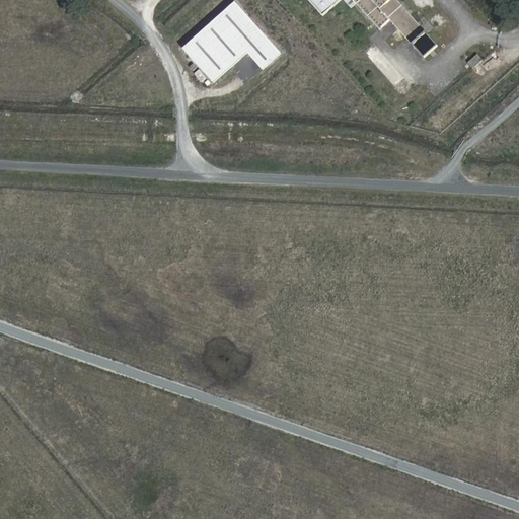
[(232,0),(179,49),(213,85),(246,54),(262,71),(282,53),(232,0)]
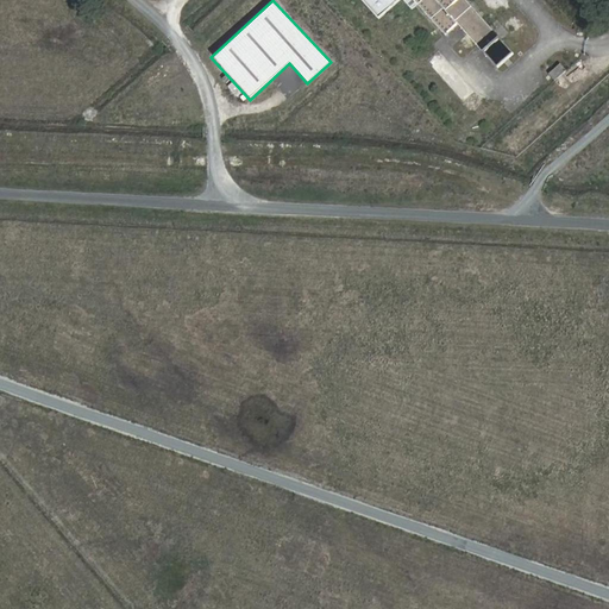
[(358,0),(380,22),(396,0),(358,0)]
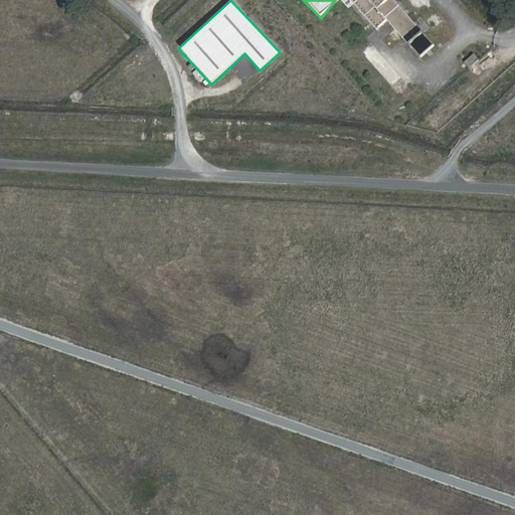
[(389,0),(346,0),(375,30),(386,21),(406,45),(419,31),(389,0)]
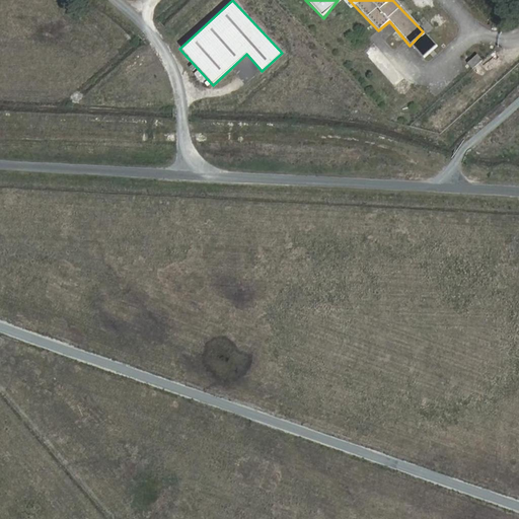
[(351,28),(361,19),(350,7),(340,15),(351,28)]
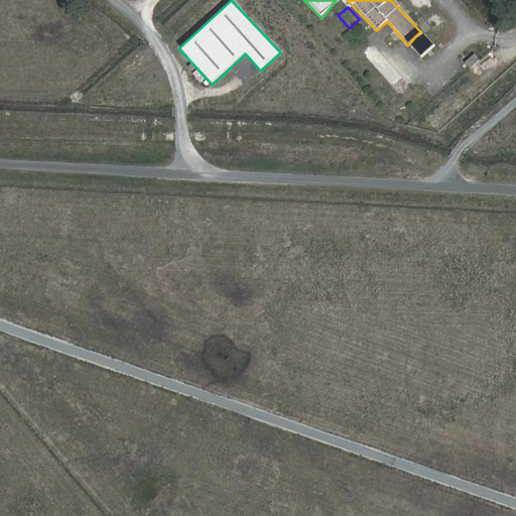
[(470,69),(480,60),(474,53),(464,62),(470,69)]
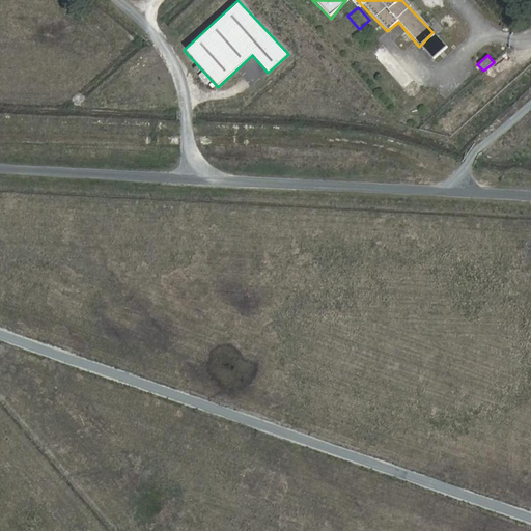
All buildings are outlined.
